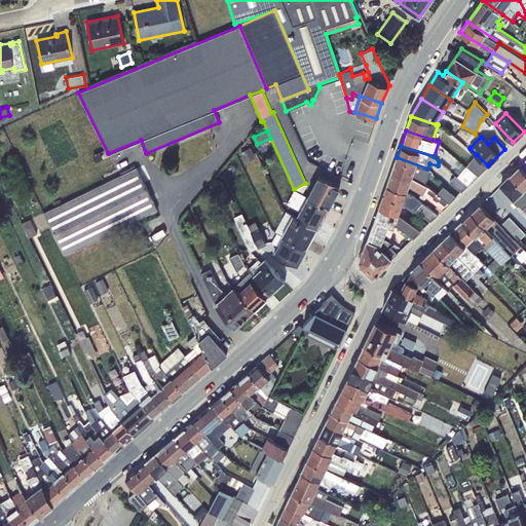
[(251,147),(240,152),(246,162),(256,157),(251,147)]
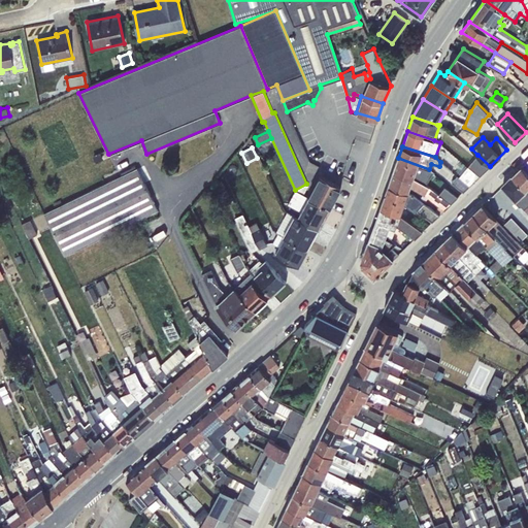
[(468,166),(480,176),(490,166),(477,155),(468,166)]
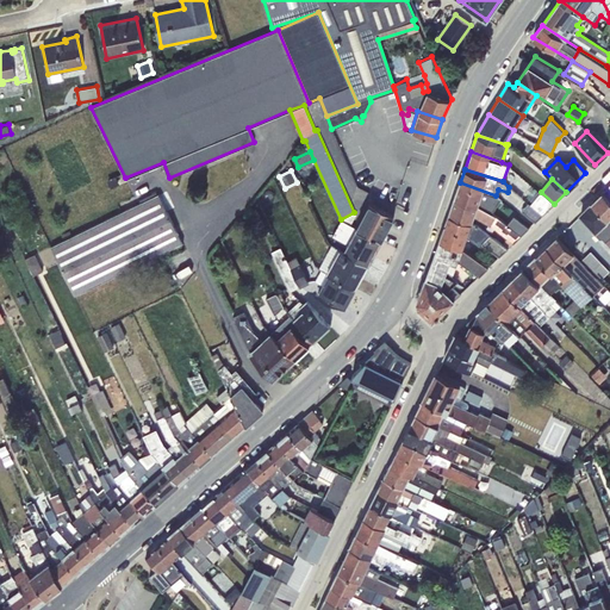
[(496,195),(460,182),(455,197),(493,212),(499,200),(496,195)]
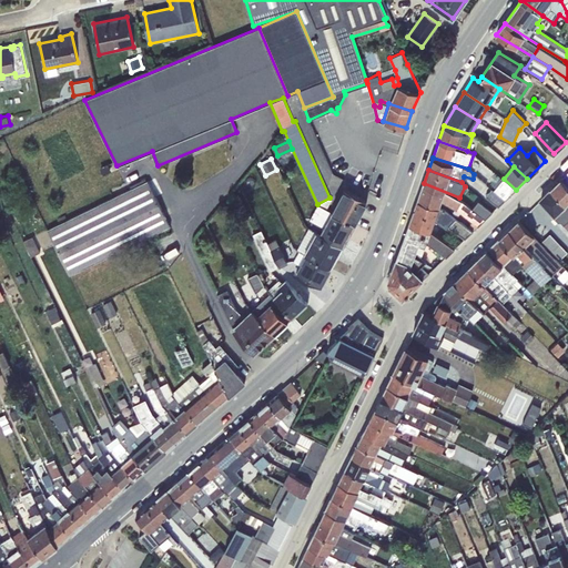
[(495,188),(504,179),(498,174),(490,184),(495,188)]
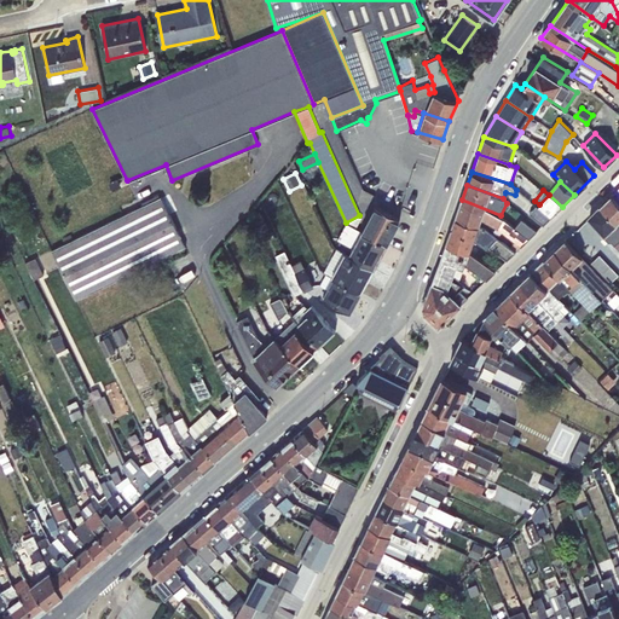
[(52,250),(76,299),(185,246),(160,194),(143,202),(144,206),(52,250)]
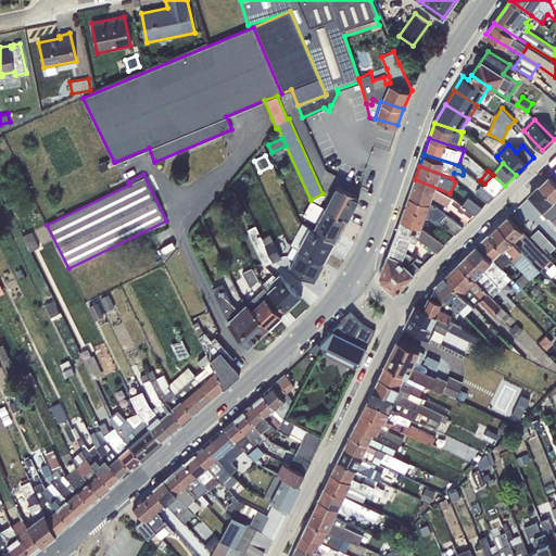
[(484,184),(483,187),(494,197),(505,186),(493,175),(484,184)]
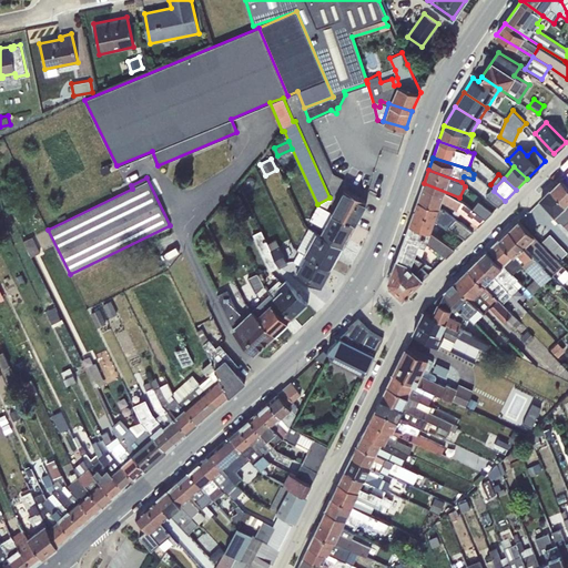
[(567,185),(560,179),(550,189),(567,208),(567,185)]
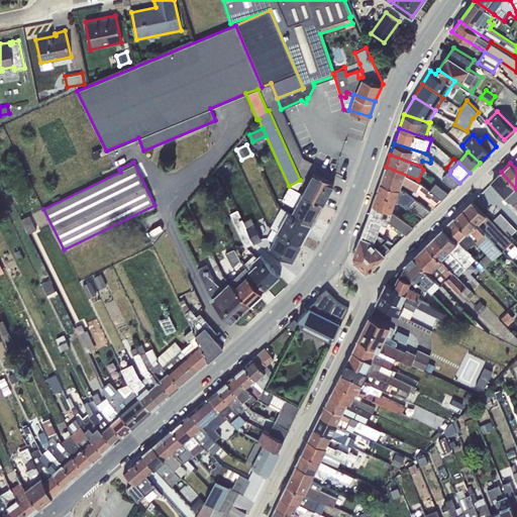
[(418,180),(386,167),(381,182),(400,188),(401,183),(416,191),(429,202),(435,206),(441,200),(429,190),(418,180)]
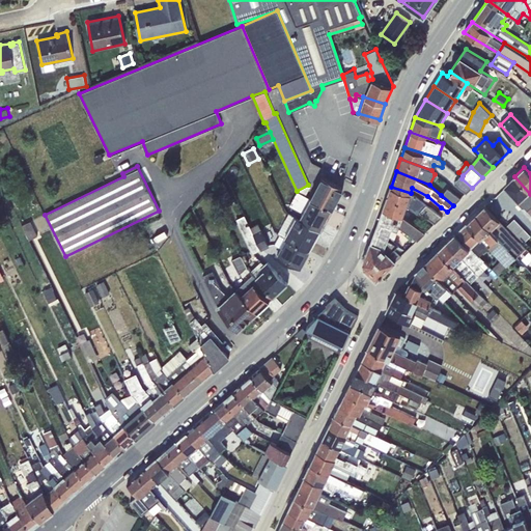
[(322,176),(310,197),(332,208),(342,188),(322,176)]
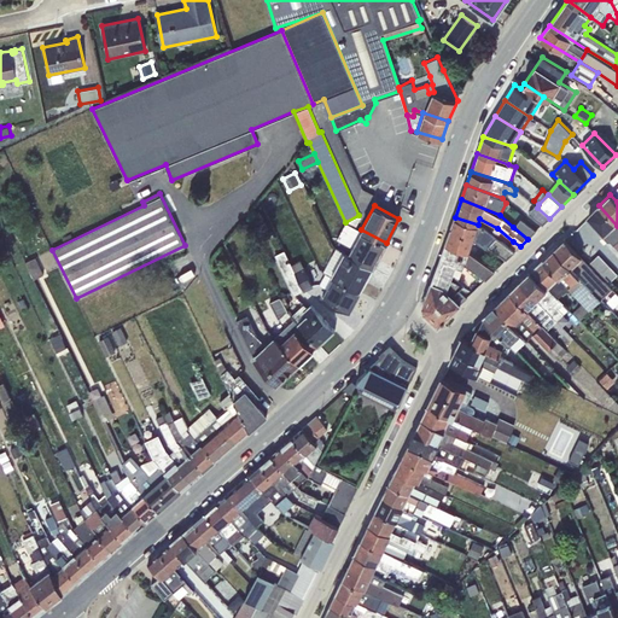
[(537,208),(535,205),(530,211),(542,225),(549,219),(537,208)]
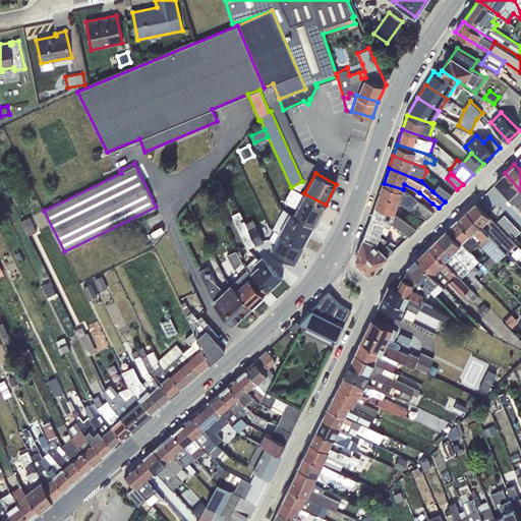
[(520,190),(505,173),(499,178),(500,179),(496,182),(512,204),(515,204),(520,210),(520,190)]
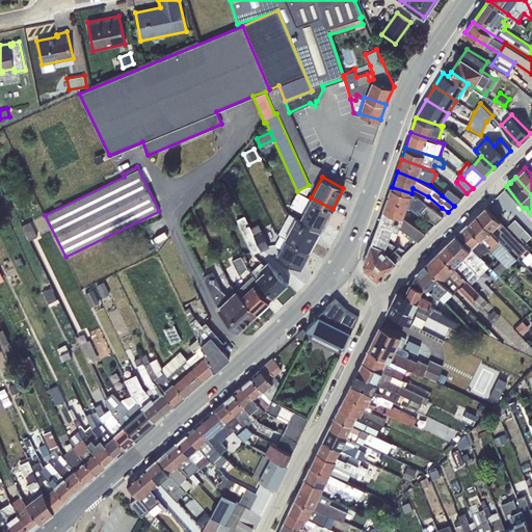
[(218,191),(220,190),(221,194),(218,196),(220,201),(231,195),(229,190),(228,191),(225,187),(227,187),(223,182),(215,186),(218,191)]
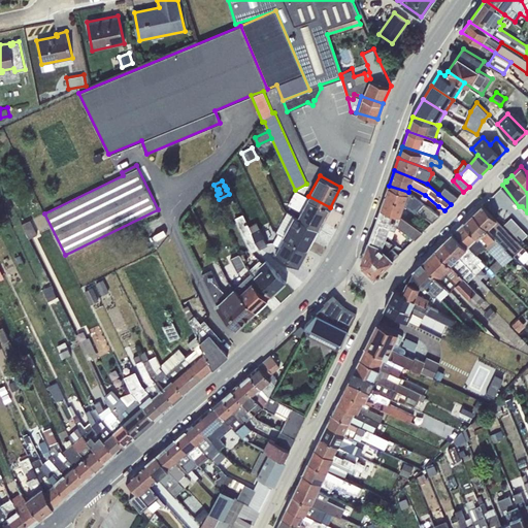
[(308,185),(306,184),(295,190),(296,190),(304,194),(308,185)]
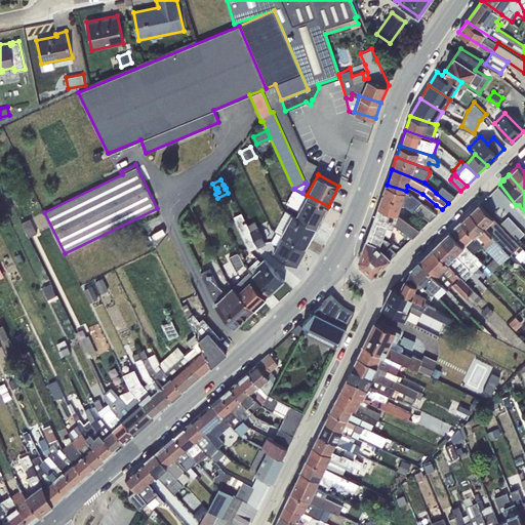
[(406,191),(387,185),(378,206),(399,213),(402,203),(414,211),(415,210),(430,220),(437,213),(433,209),(410,193),(406,191)]
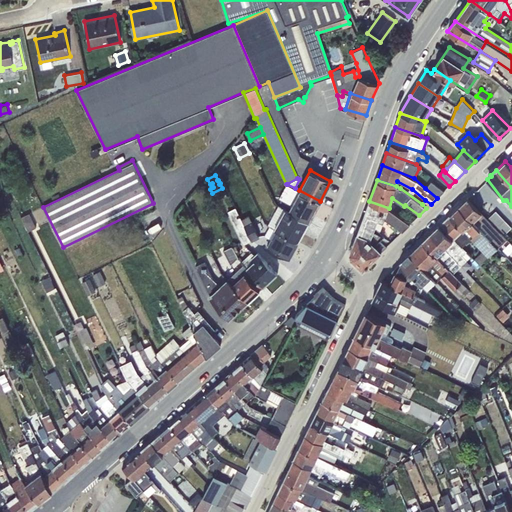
[(425,188),(437,198),(444,191),(431,181),(425,188)]
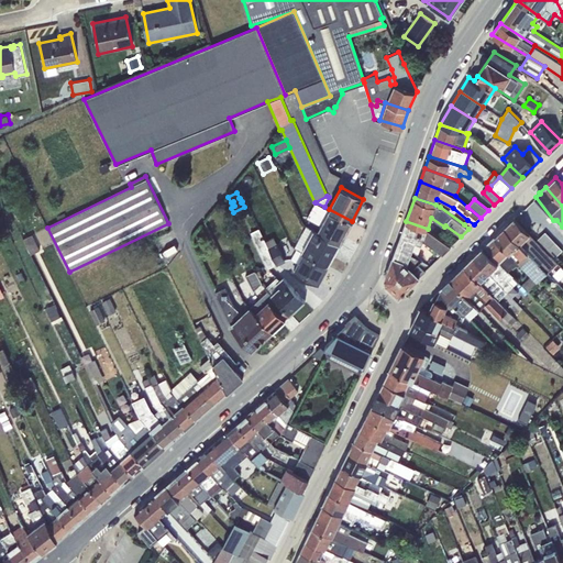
[(324,207),(316,202),(308,218),(321,225),(329,209),(324,207)]
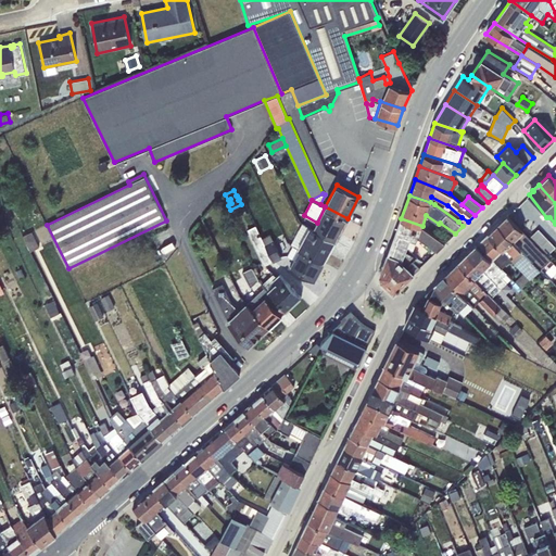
[(348,218),(325,206),(317,223),(314,228),(336,240),(348,218)]
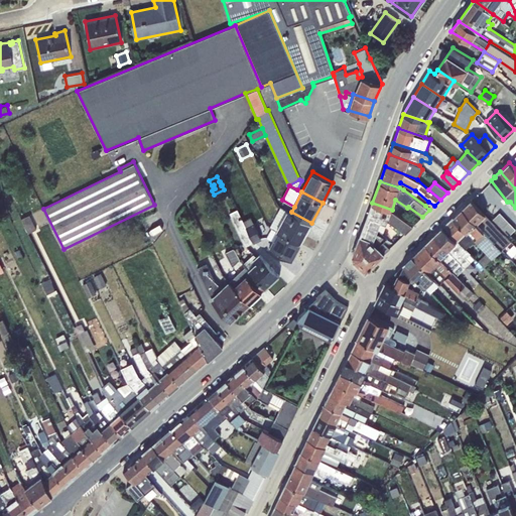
[(510,242),(472,200),(462,209),(501,250),(510,242)]
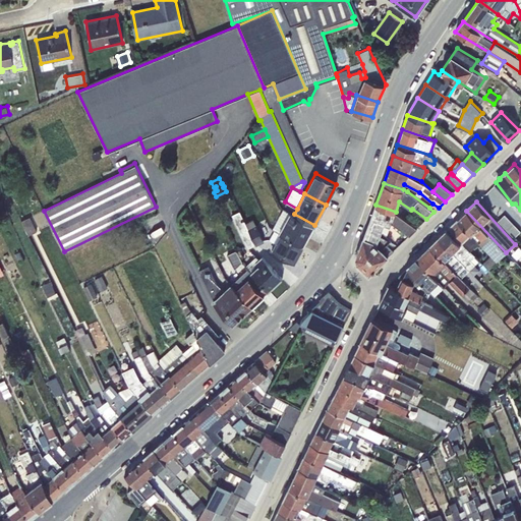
[(432,204),(429,208),(433,212),(439,208),(432,204)]
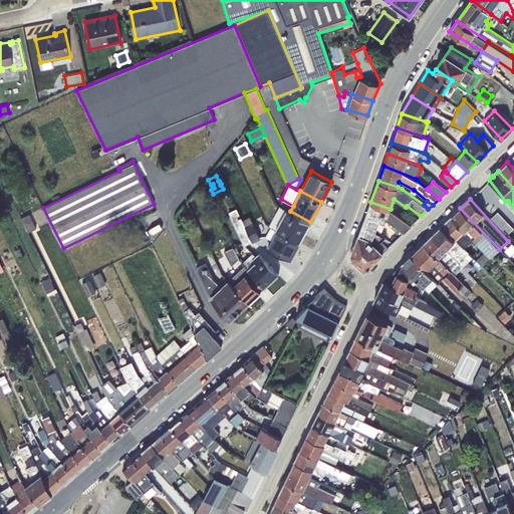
[(391,209),(370,202),(351,254),(352,259),(364,271),(367,267),(367,268),(370,265),(369,265),(376,259),(379,256),(378,256),(389,247),(382,241),(386,237),(381,233),(387,219),(404,232),(412,224),(391,209)]
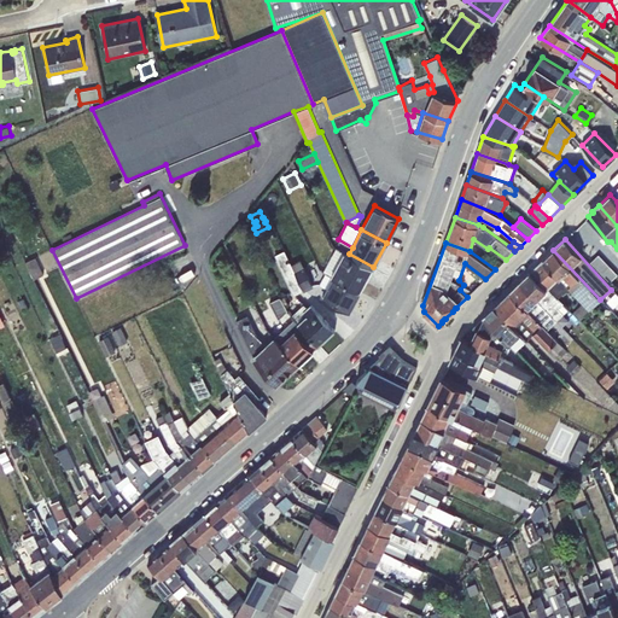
[(373,267),(349,254),(337,248),(324,272),(326,273),(360,291),(373,267)]
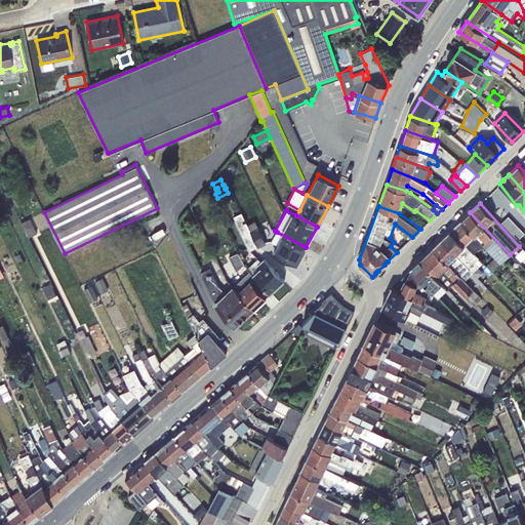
[(247,225),(242,212),(234,216),(250,250),(257,246),(247,225)]
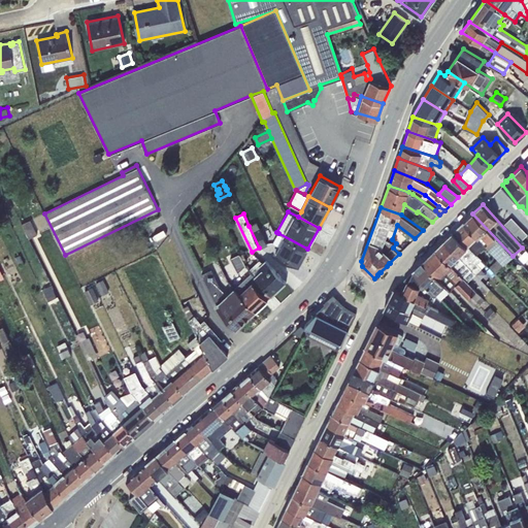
[(513,256),(472,213),(454,231),(455,231),(469,246),(477,238),(486,245),(503,265),(513,256)]
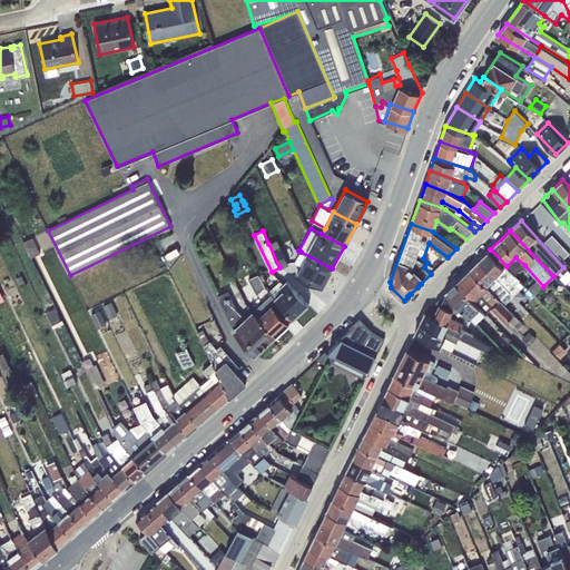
[(554,252),(562,245),(551,234),(544,242),(554,252)]
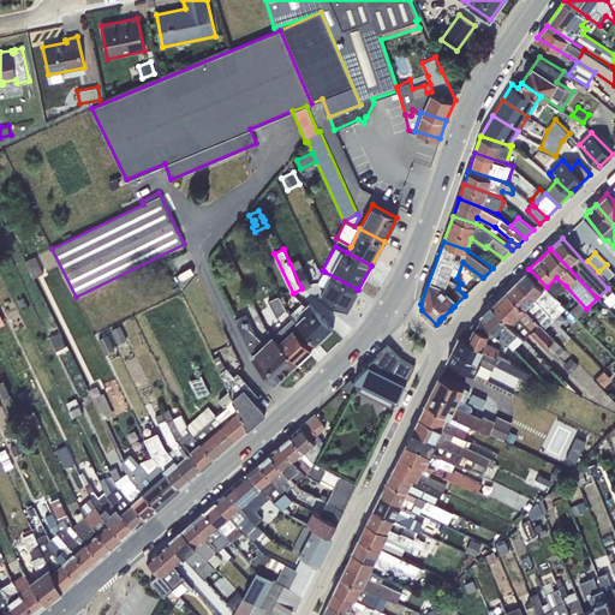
[(39,255),(25,261),(34,278),(43,273),(42,269),(45,268),(39,255)]
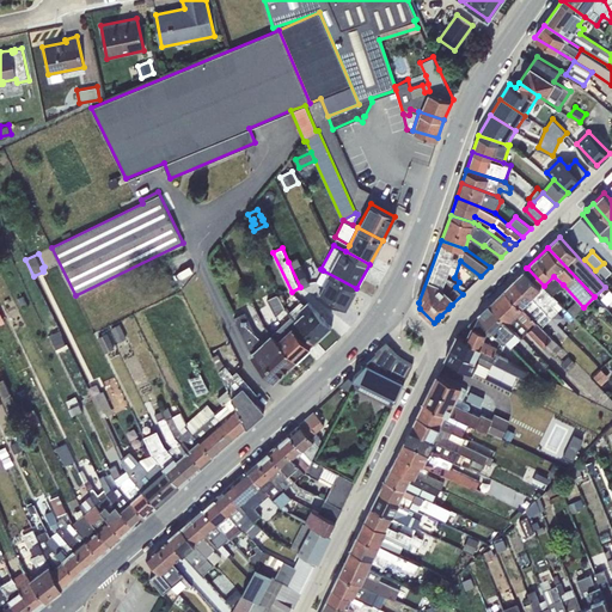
[(298,257),(288,262),(300,287),(301,288),(311,283),(298,257)]
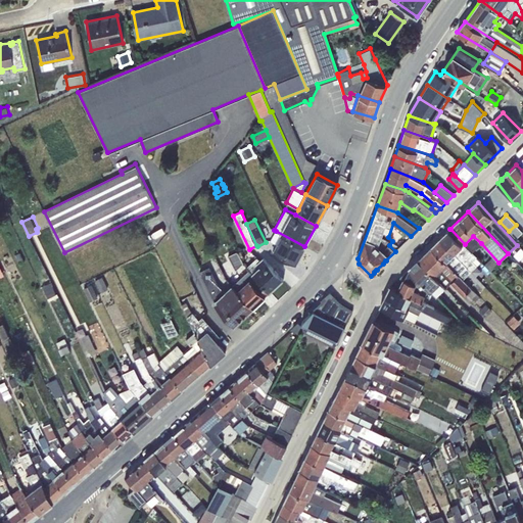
[(509,231),(516,238),(522,232),(516,225),(509,231)]
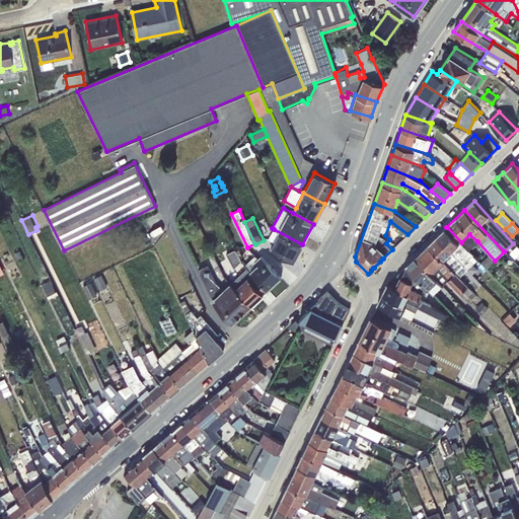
[(461,242),(447,227),(444,229),(436,237),(467,269),(477,258),(468,249),(461,242)]
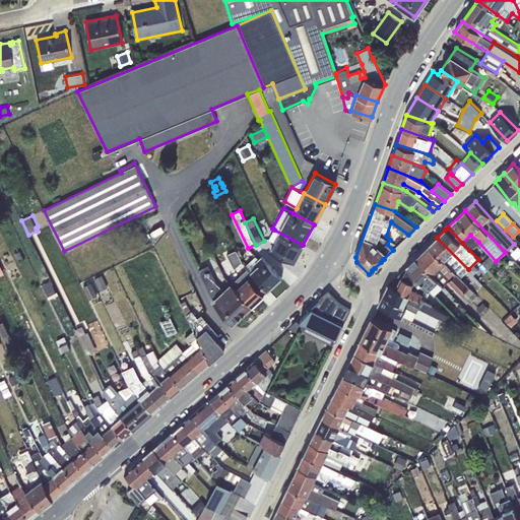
[(303,245),(274,230),(269,238),(275,241),(272,248),(271,247),(270,249),(294,262),(303,245)]
